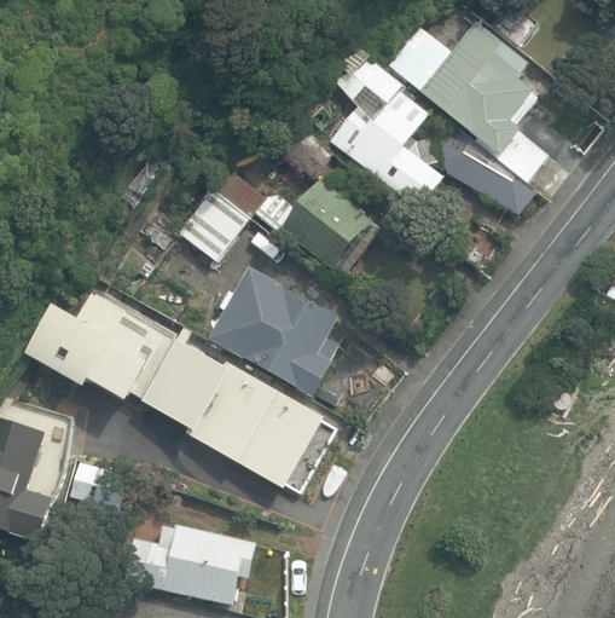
[(492,27),(518,47),(539,23),(511,1),(492,27)]
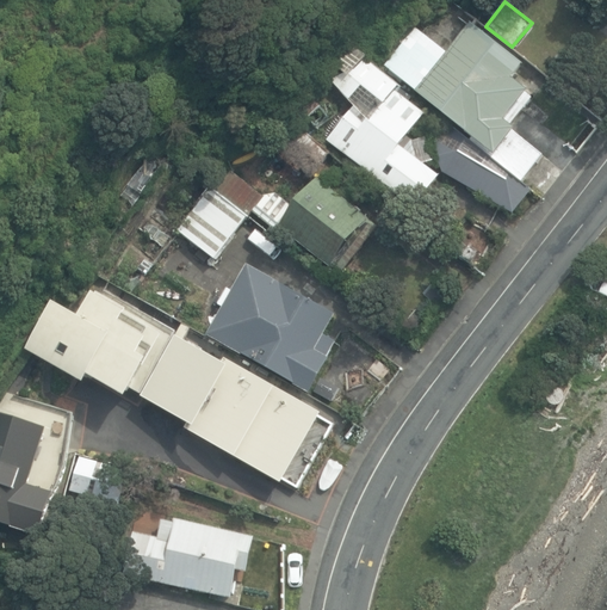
[(382,65),(446,116),(521,183),(542,154),(508,127),(522,106),(530,112),(546,90),(520,69),(521,66),(469,22),(446,51),(412,25),(382,65)]
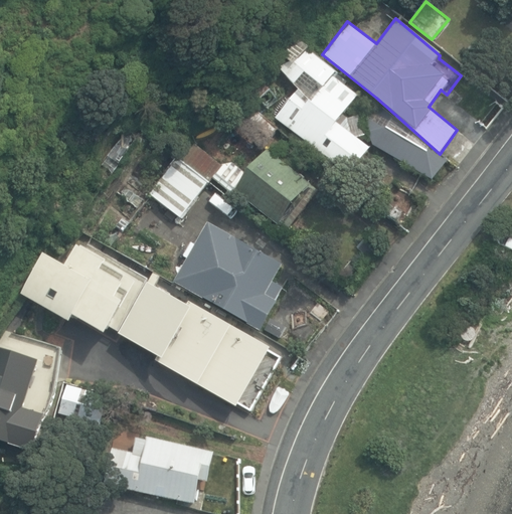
[(257,48),(259,55),(293,44),(291,37),(257,48)]
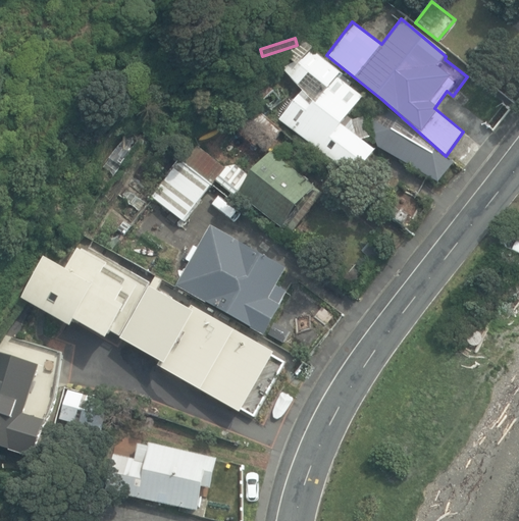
[(302,87),(277,116),(354,177),(375,151),(342,124),(367,92),(306,43),(283,71),(302,87)]
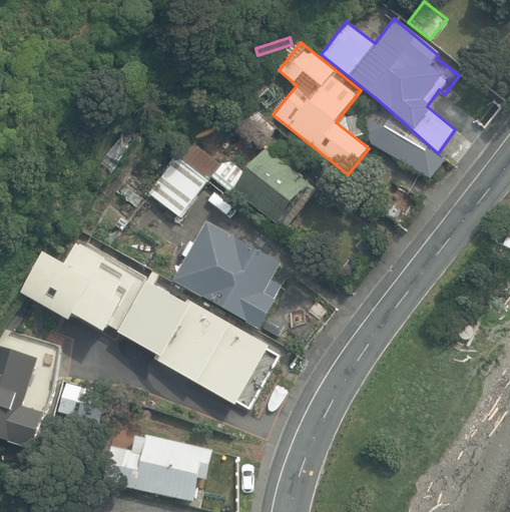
[(248,91),(265,108),(277,97),(262,80),(248,91)]
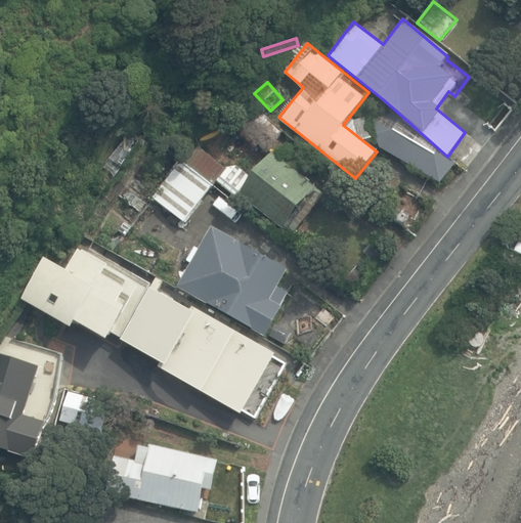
[(447,157),(383,99),(371,127),(379,146),(439,182),(453,162),(447,157)]
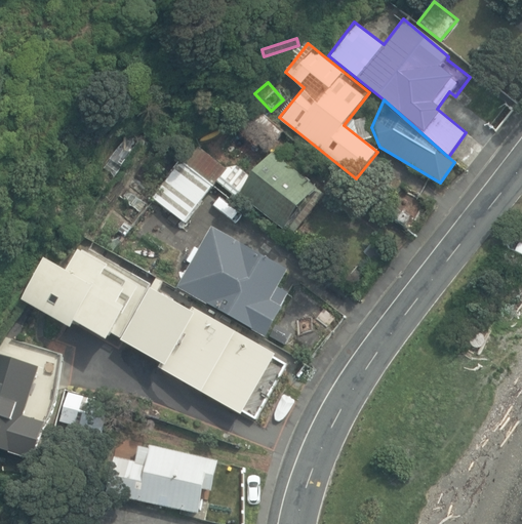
[(231,123),(267,152),(283,131),(247,103),(231,123)]
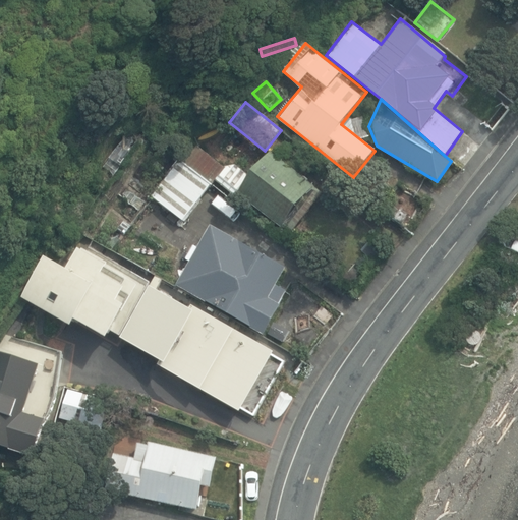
[(195,145),(181,162),(212,185),(218,176),(238,192),(233,198),(247,210),(251,204),(290,233),(322,192),(268,152),(249,175),(227,157),(221,164),(195,145)]
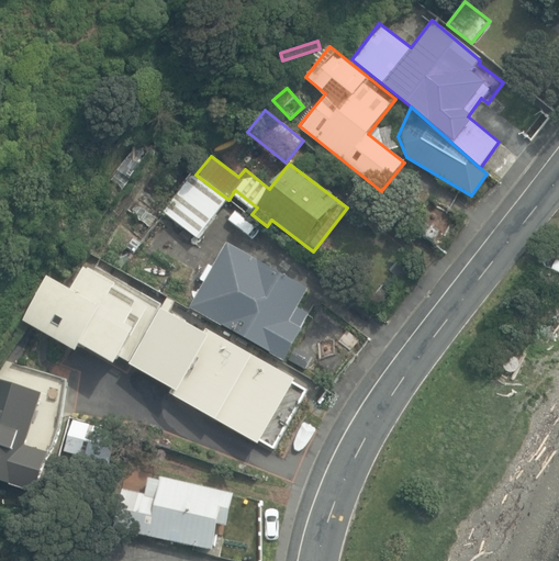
[(228,200),(196,175),(191,171),(161,210),(198,238),(228,200)]
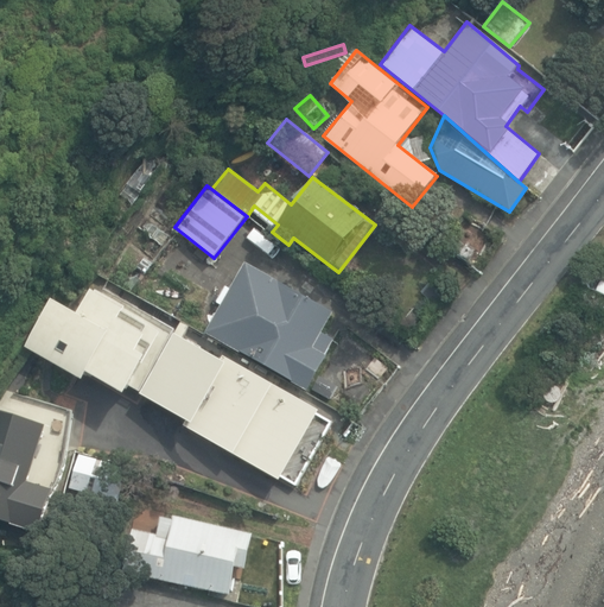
[(204,332),(307,391),(336,341),(320,333),(332,313),(243,261),(229,288),(224,284),(216,301),(221,303),(204,332)]
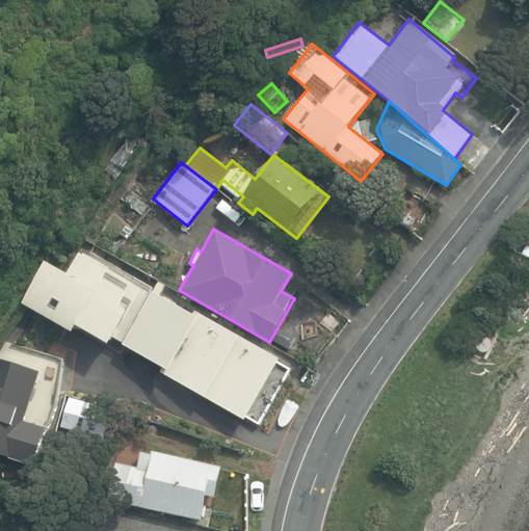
[(286,364),(77,246),(64,271),(43,260),(20,303),(72,330),(74,325),(253,422),(286,364)]
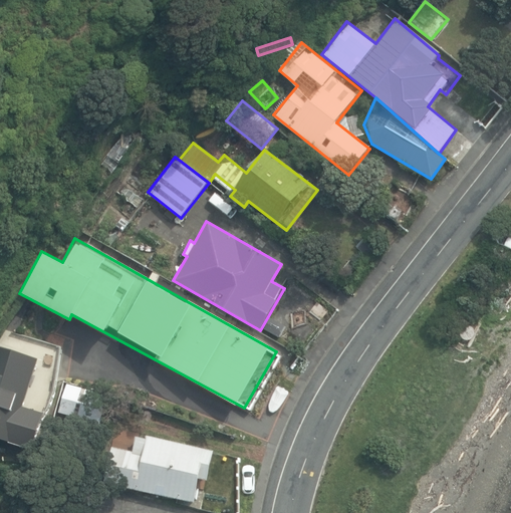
[(0,440),(33,451),(45,414),(22,406),(38,360),(0,347),(0,440)]
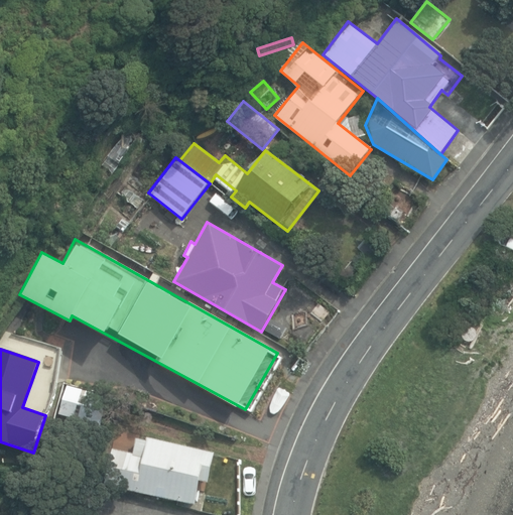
[(57,413),(100,425),(107,397),(66,385),(57,413)]
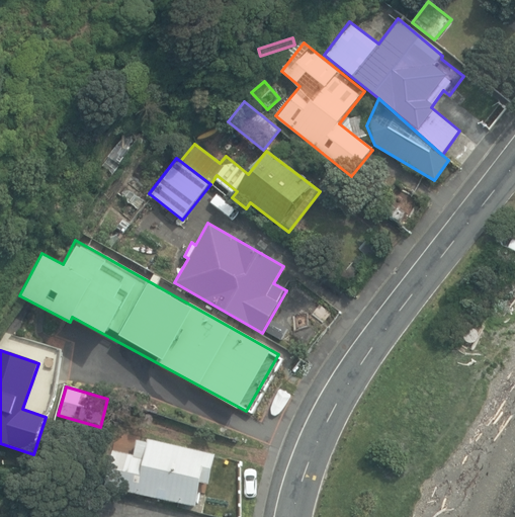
[(104,486),(193,506),(199,482),(208,484),(215,454),(148,439),(147,442),(136,440),(133,453),(113,449),(104,486)]
